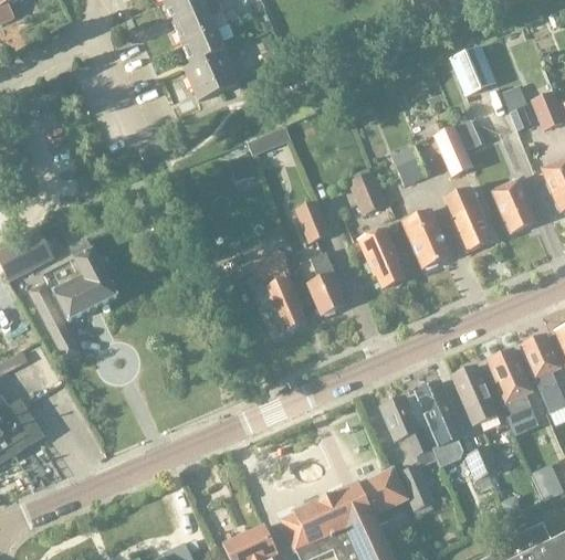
[(0,0),(0,21),(13,14),(8,2),(12,0),(0,0)]
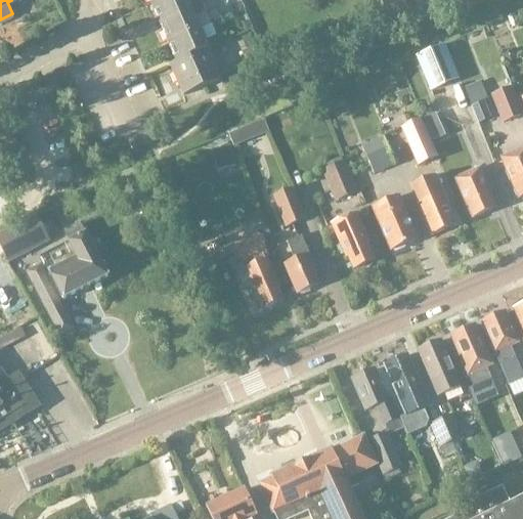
[(153,0),(150,1),(159,19),(203,0),(153,0)]
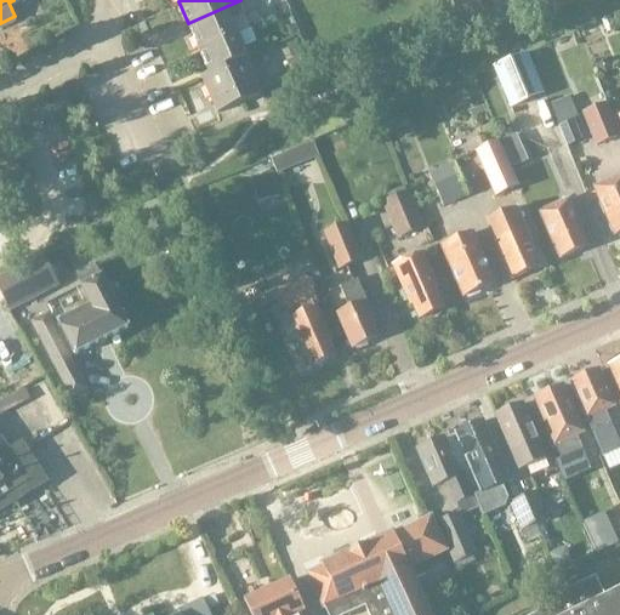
[(188,23),(198,47),(237,30),(231,16),(244,10),(240,0),(188,23)]
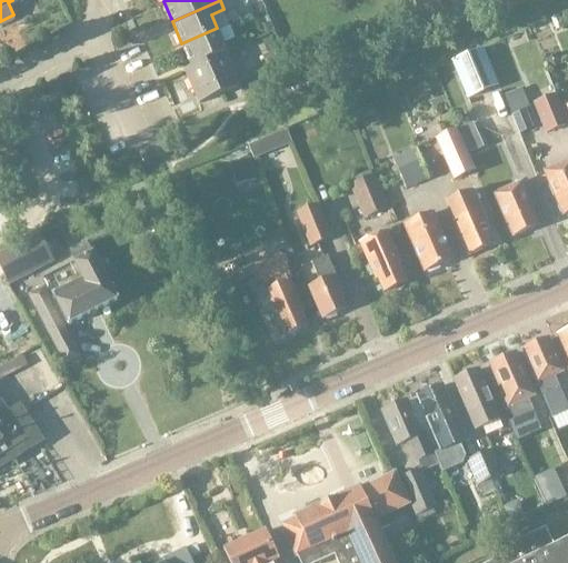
[(439,0),(444,9),(454,4),(464,0),(439,0)]
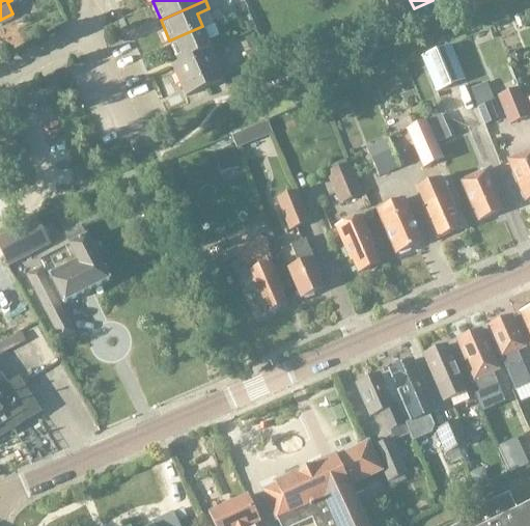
[(169,40),(177,59),(192,53),(211,45),(211,46),(223,40),(219,32),(207,37),(202,26),(169,40)]
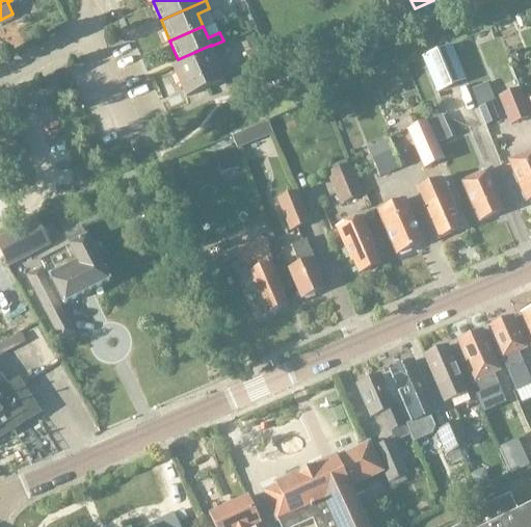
[(436,89),(466,77),(450,42),(422,54),(436,89)]
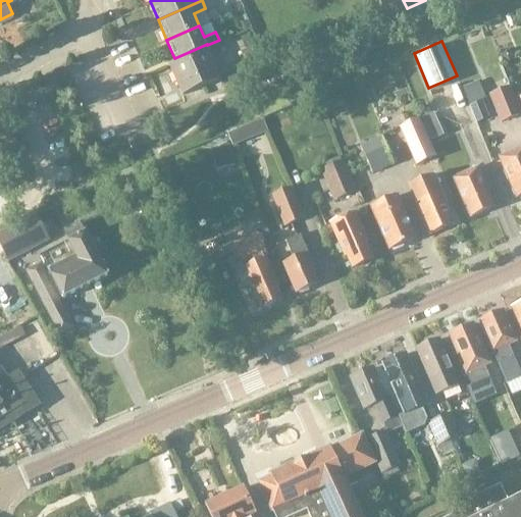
[(220,75),(207,45),(207,44),(189,52),(202,84),(220,75)]
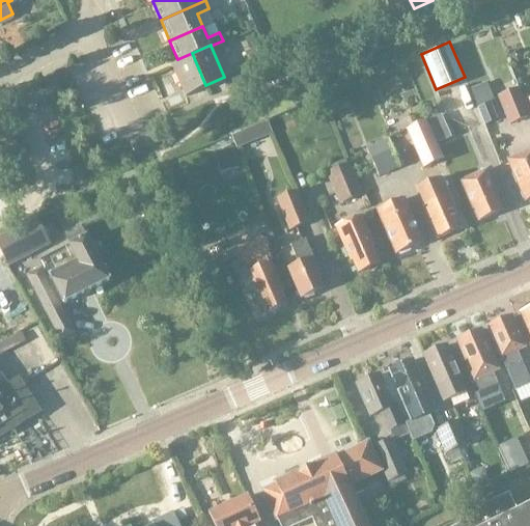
[(177,59),(172,61),(186,93),(205,85),(192,53),(177,59)]
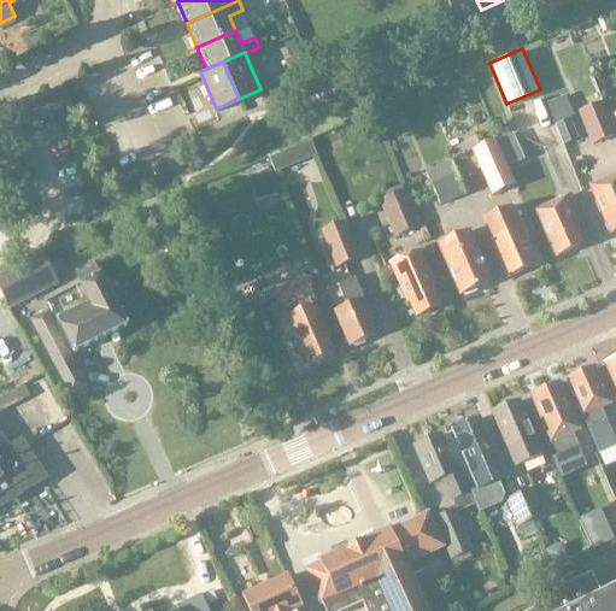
[(615,129),(603,99),(578,109),(592,142),(615,133),(615,129)]
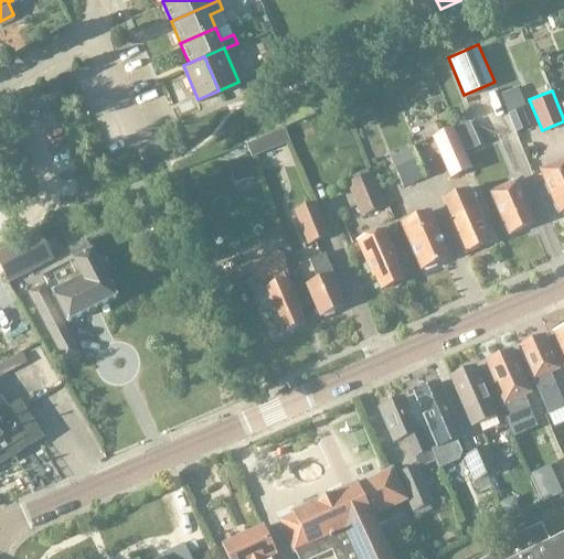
[(521,92),(502,98),(508,110),(527,103),(521,92)]
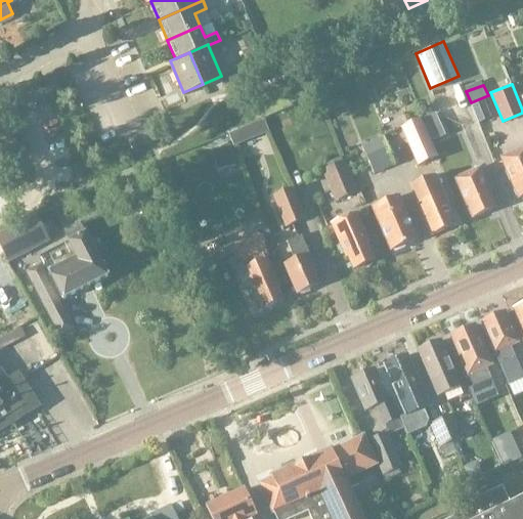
[(399,125),(417,163),(438,154),(421,115),(399,125)]
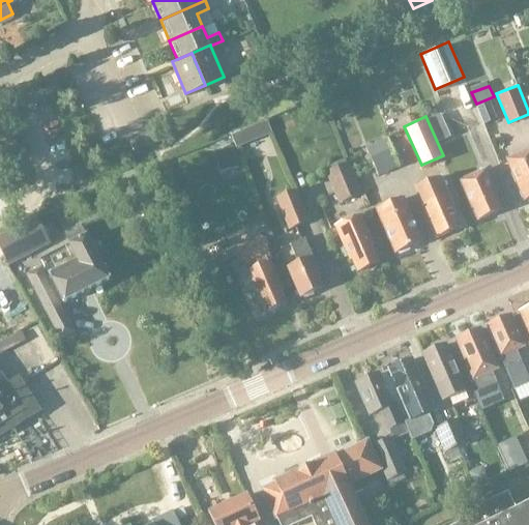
[(262,117),(228,128),(232,141),(266,130),(262,117)]
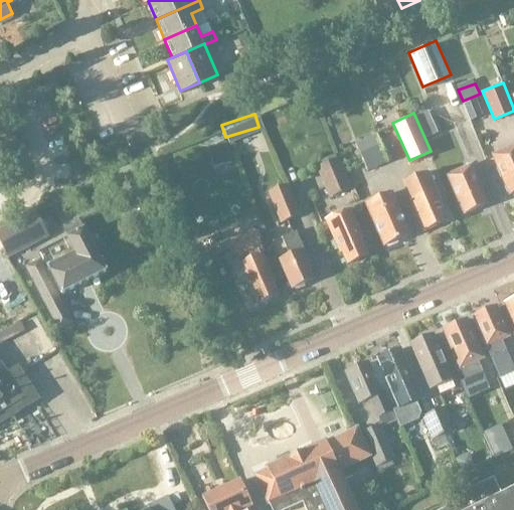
[(463,118),(450,122),(456,140),(468,136),(463,118)]
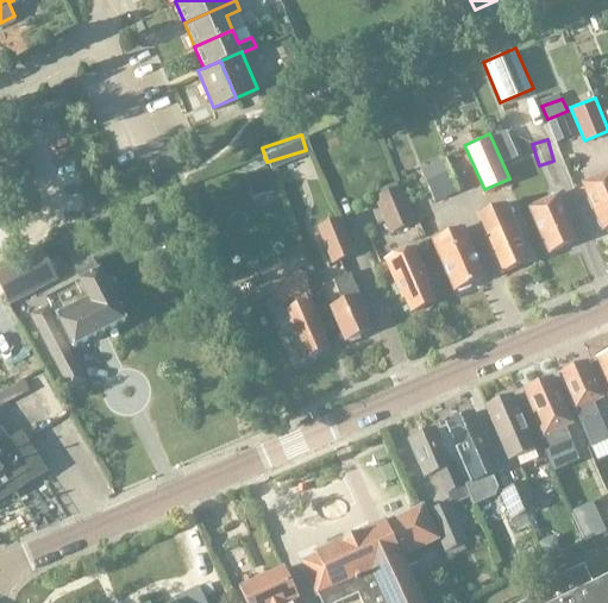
[(446,156),(420,168),(433,200),(459,188),(446,156)]
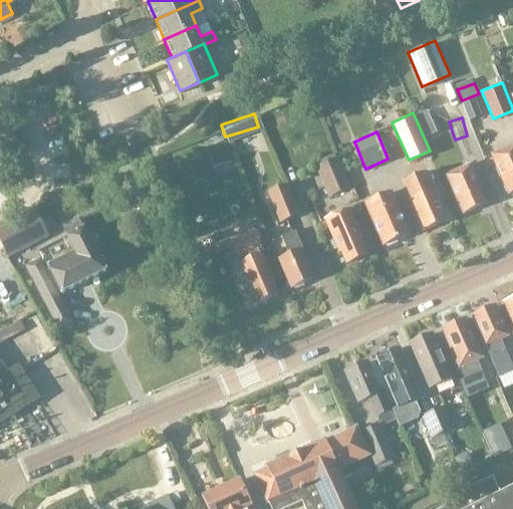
[(212,159),(224,157),(222,140),(209,141),(212,159)]
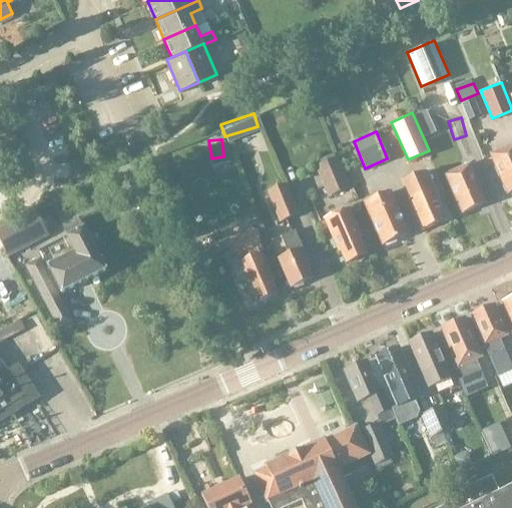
[(511,141),(491,151),(508,190),(511,188),(511,141)]
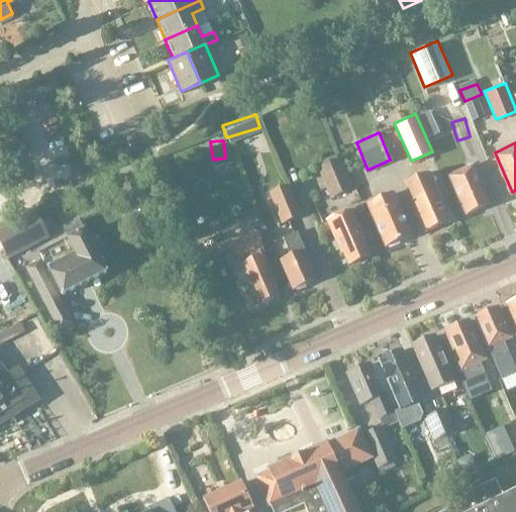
[(353,187),(340,155),(317,165),(330,196),(353,187)]
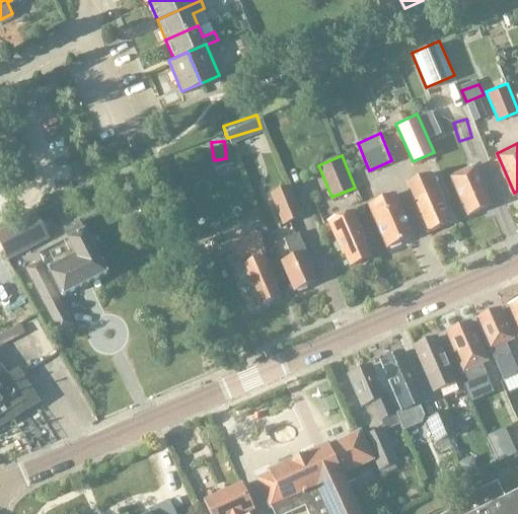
[(467,213),(491,203),(483,187),(486,185),(475,162),(450,173),(467,213)]
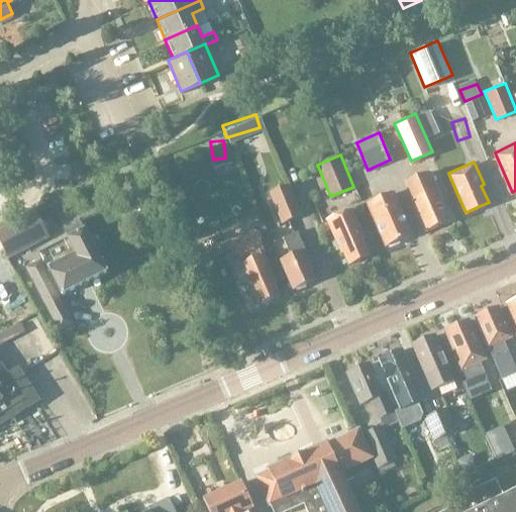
[(407,184),(426,229),(449,219),(442,202),(444,202),(432,173),(407,184)]
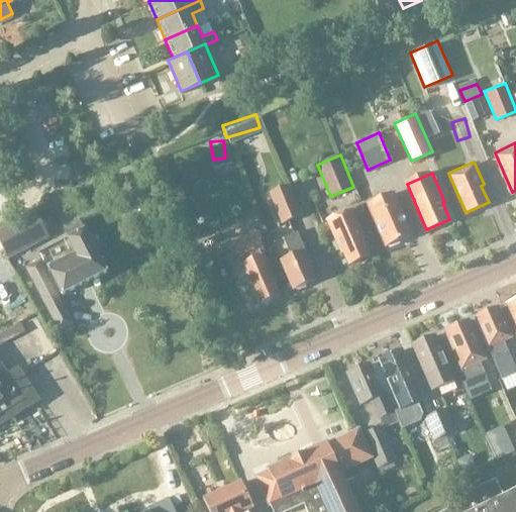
[(302,214),(289,183),(269,191),(282,222),(302,214)]
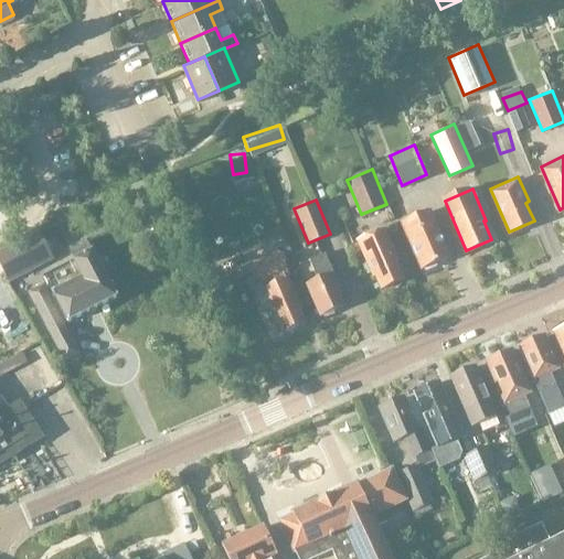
[(402,221),(406,233),(422,267),(424,266),(425,268),(436,264),(435,261),(450,254),(431,208),(402,221)]
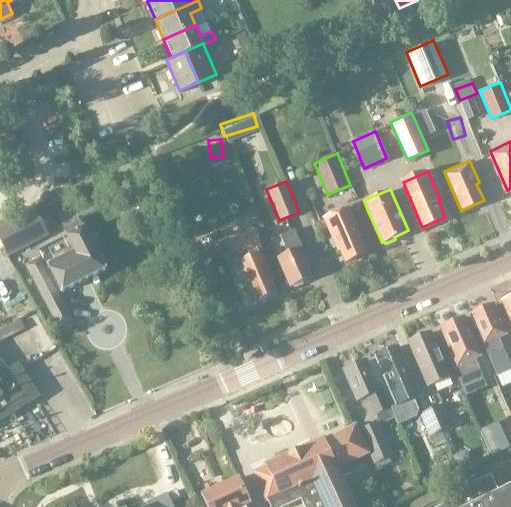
[(324,216),(338,248),(340,247),(345,260),(367,251),(359,234),(361,233),(349,205),(324,216)]
